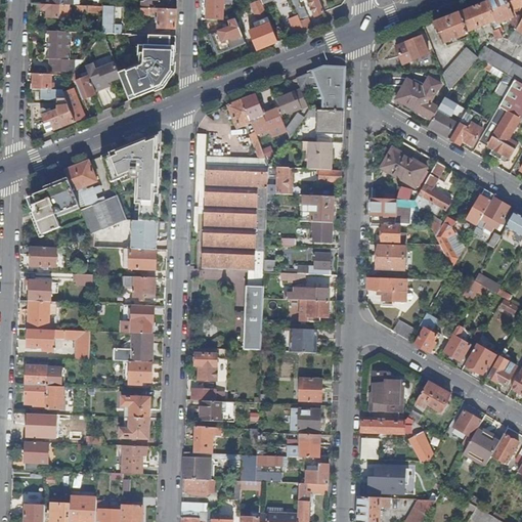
[(148,7),(153,7),(166,8),(166,1),(168,1),(168,0),(143,0),(143,1),(140,1),(140,7),(148,7)]
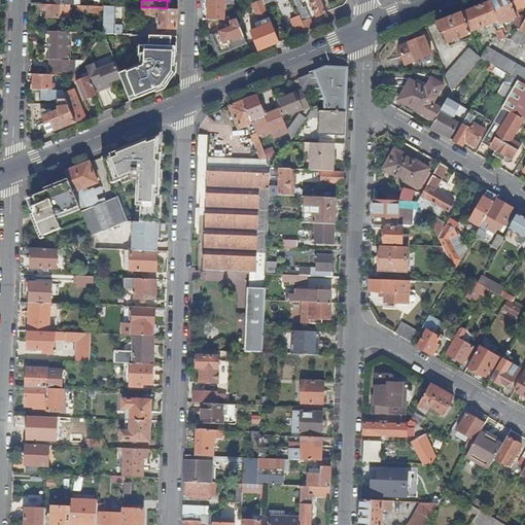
[(207,0),(206,19),(222,20),(222,0),(207,0)]
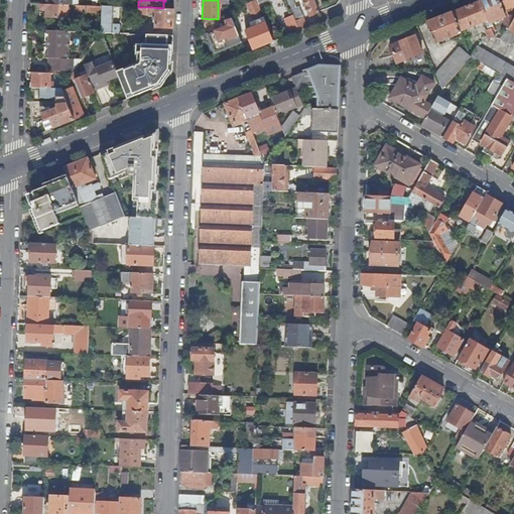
[(246,4),(251,17),(260,14),(255,0),(246,4)]
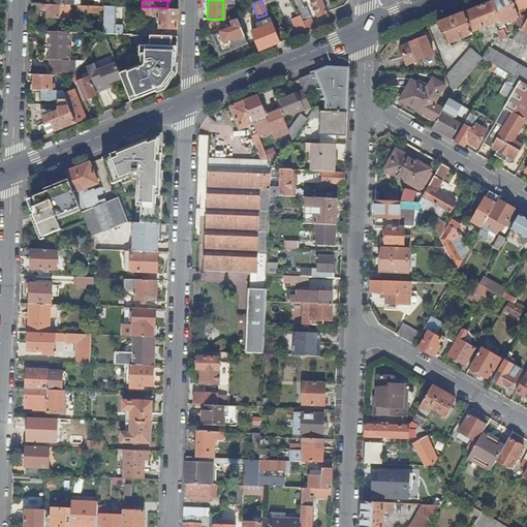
[(292,0),(302,21),(310,18),(306,6),(303,7),(299,0),(292,0)]
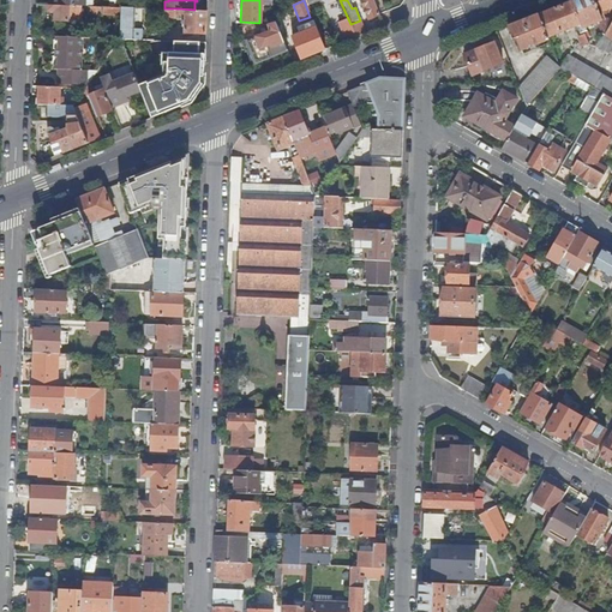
[(361,0),(369,18),(378,15),(372,0),(361,0)]
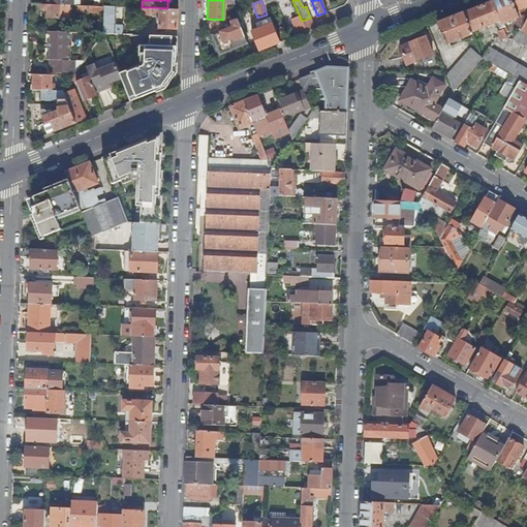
[(500,27),(503,26),(493,0),(464,11),(472,31),(498,21),(500,27)]
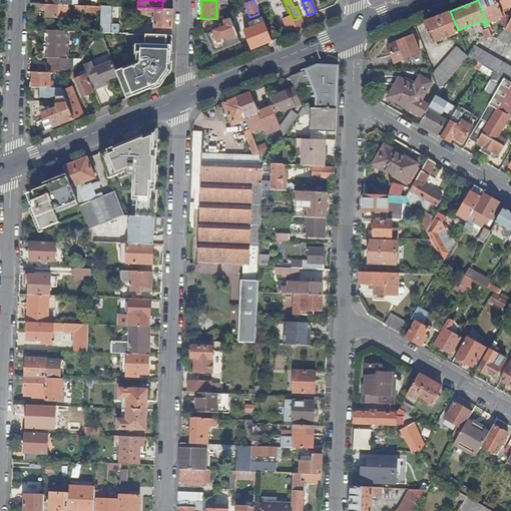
[(478,0),(488,25),(491,24),(489,20),(498,17),(499,20),(501,19),(500,16),(503,15),(500,9),(510,4),(510,16),(509,21),(507,20),(498,37),(508,43),(510,37),(510,0),(478,0)]
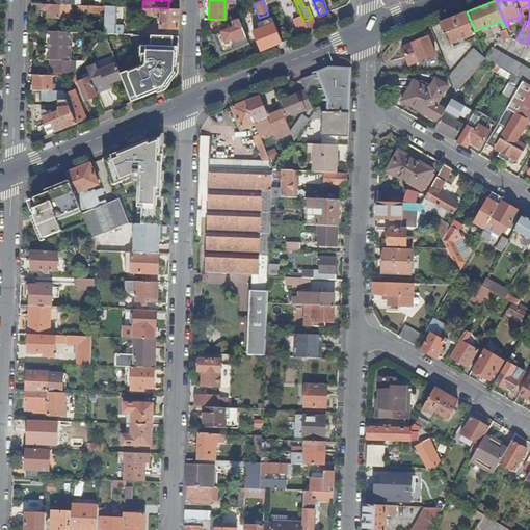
[(69,18),(70,4),(68,4),(58,4),(41,4),(41,8),(46,8),(47,17),(69,18)]
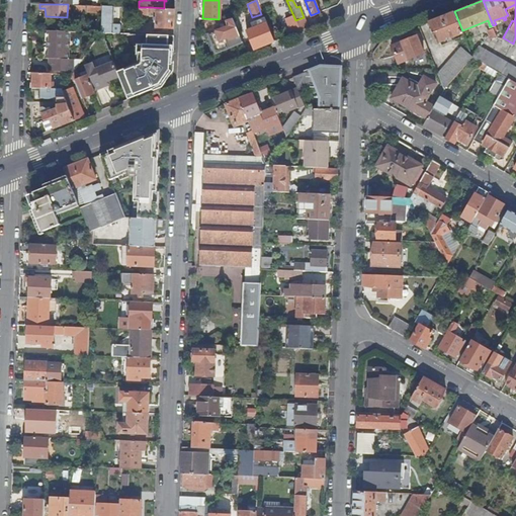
[(100,32),(117,32),(117,23),(110,23),(111,6),(101,5),(101,10),(100,32)]
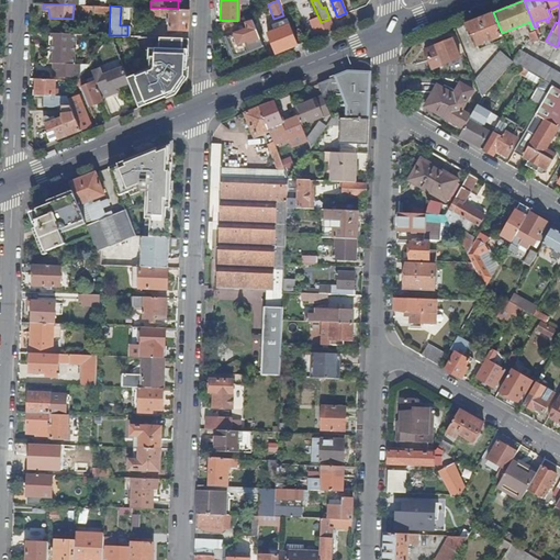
[(187,30),(188,9),(178,9),(164,8),(164,12),(168,12),(168,30),(176,30),(176,32),(180,32),(180,30),(187,30)]
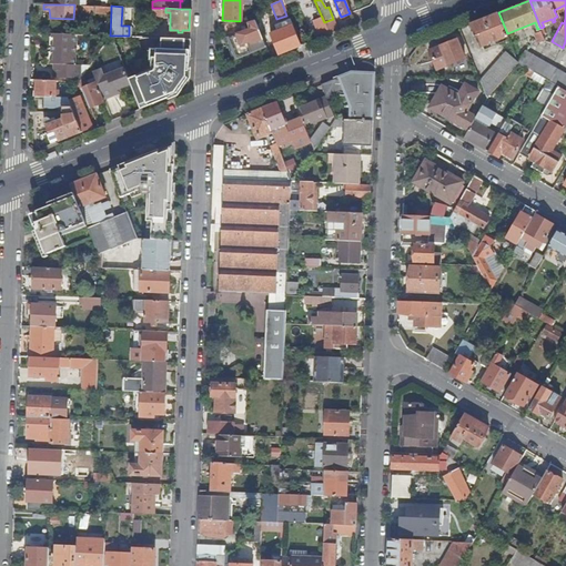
[(261,12),(254,21),(264,47),(269,57),(278,53),(261,12)]
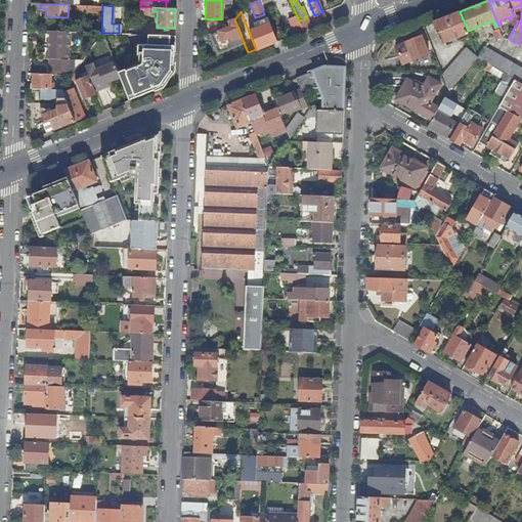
[(468,32),(468,31),(460,11),(434,22),(442,43),(468,32)]
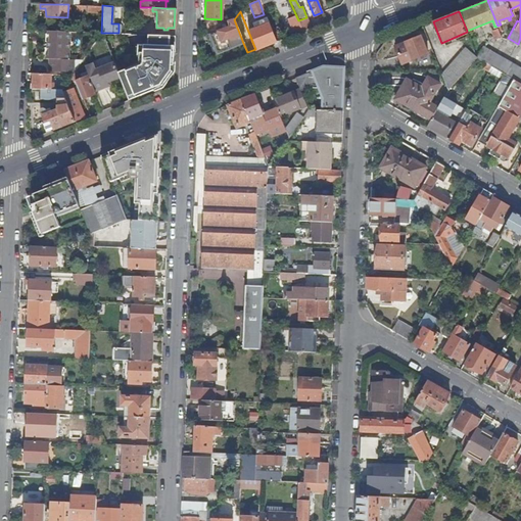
[(234,18),(231,19),(228,20),(230,25),(229,26),(209,34),(218,53),(243,43),(234,19),(234,18)]
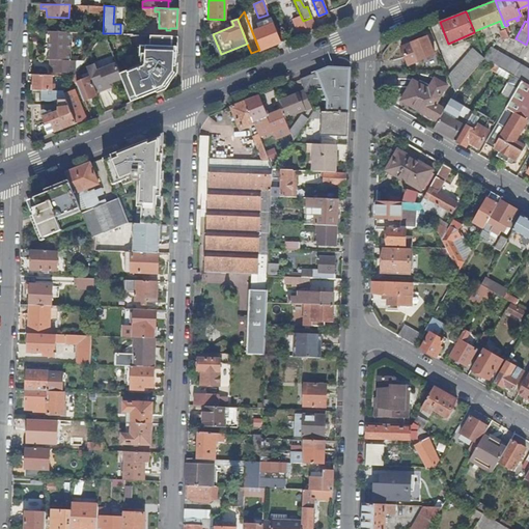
[(275,28),(273,23),(261,28),(263,33),(267,32),(275,28)]
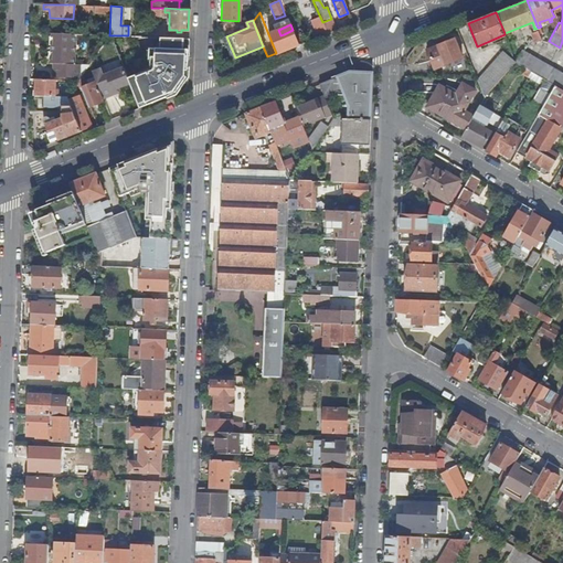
[(298,44),(293,30),(284,34),(289,48),(298,44)]
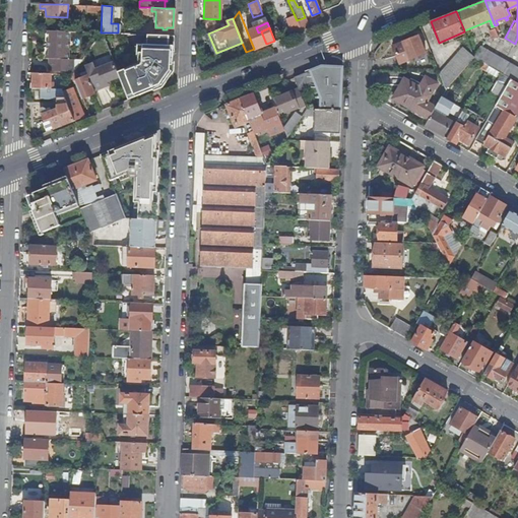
[(493,38),(498,36),(495,27),(490,29),(493,38)]
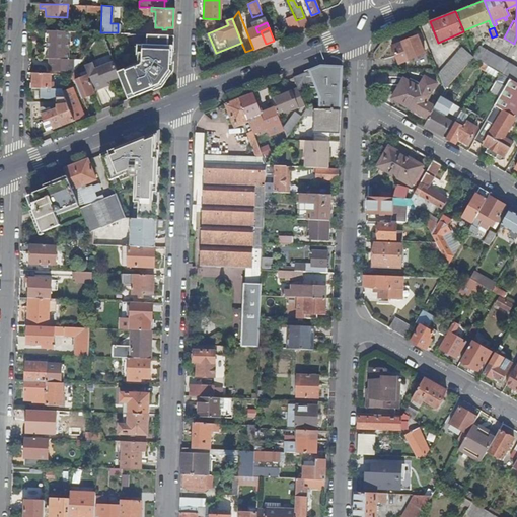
[(48,58),(67,58),(68,30),(47,29),(47,32),(47,41),(47,47),(47,54),(46,58),(48,58)]
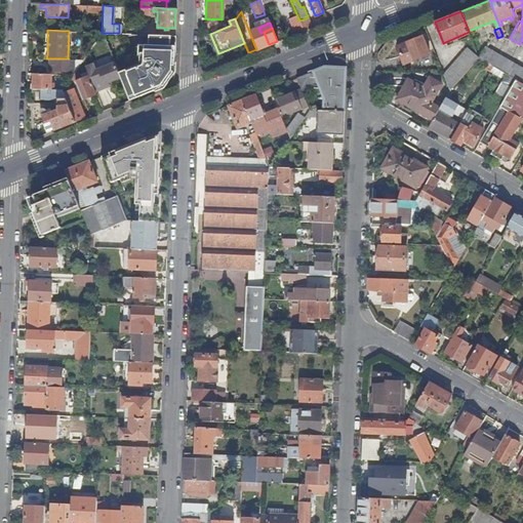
[(397,45),(403,63),(430,52),(423,35),(397,45)]
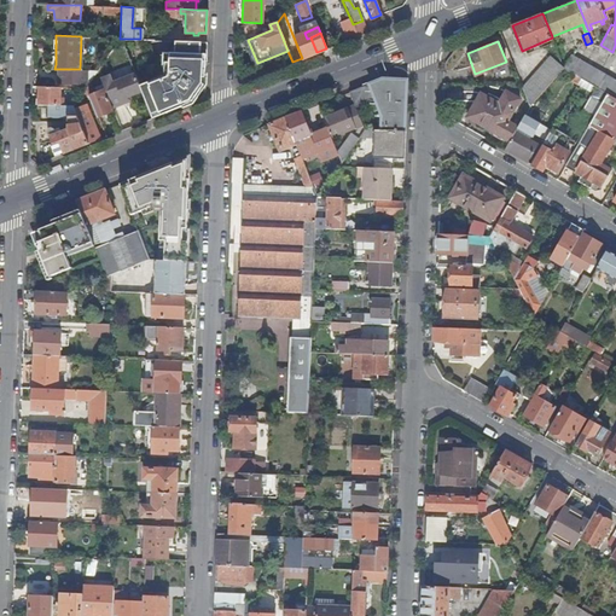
[(615,79),(571,53),(564,67),(567,69),(581,77),(592,83),(608,92),(615,97),(615,79)]
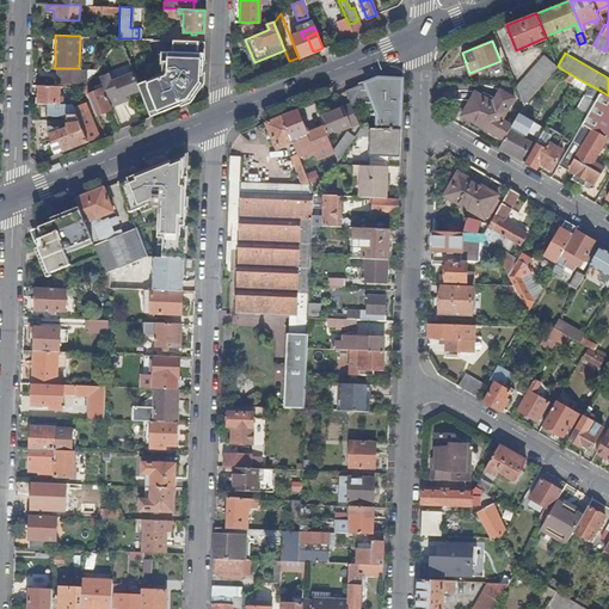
[(542,55),(517,85),(524,103),(558,66),(542,55)]
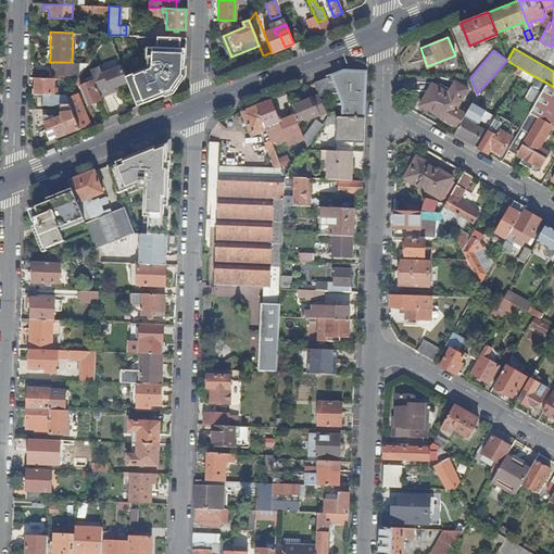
[(72,62),(51,62),(51,74),(77,75),(77,62),(72,62)]
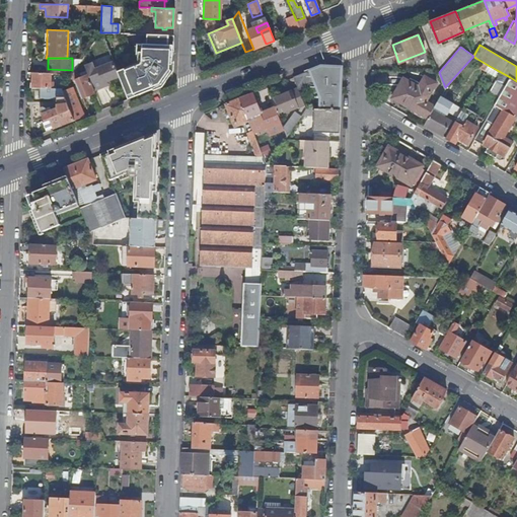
[(483,74),(488,65),(475,58),(470,66),(483,74)]
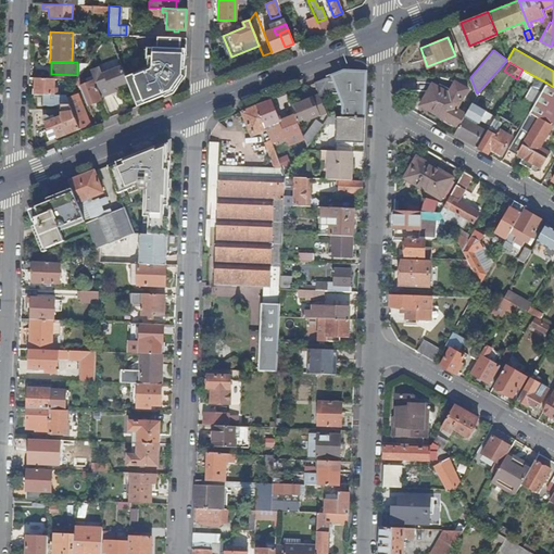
[(98,66),(90,70),(93,79),(99,92),(100,96),(111,92),(110,88),(116,86),(127,82),(120,64),(100,73),(98,66)]
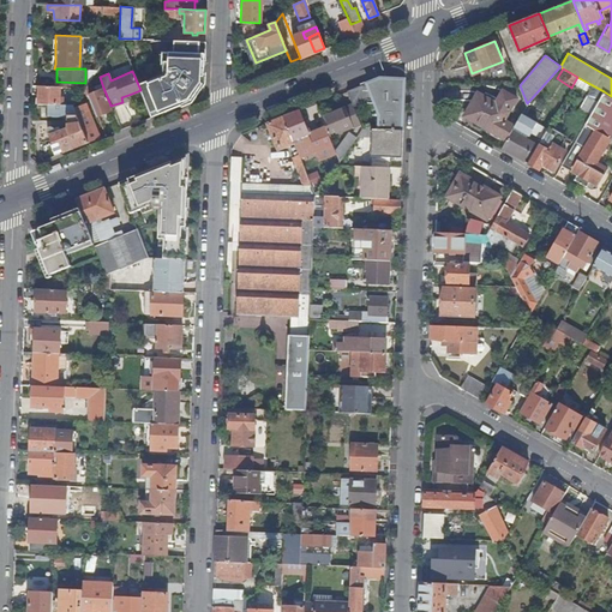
[(378,78),(376,130),(401,131),(402,79),(378,78)]
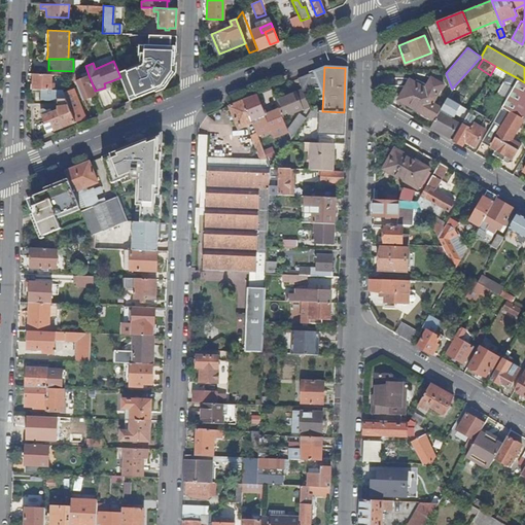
[(302,90),(302,92),(318,85),(313,72),(296,78),(302,90)]
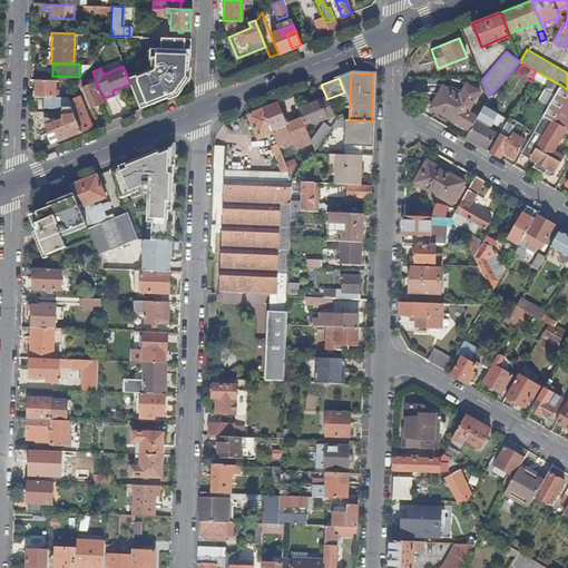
[(35,96),(43,96),(58,96),(58,92),(55,92),(55,80),(52,79),(39,79),(36,79),(35,96)]
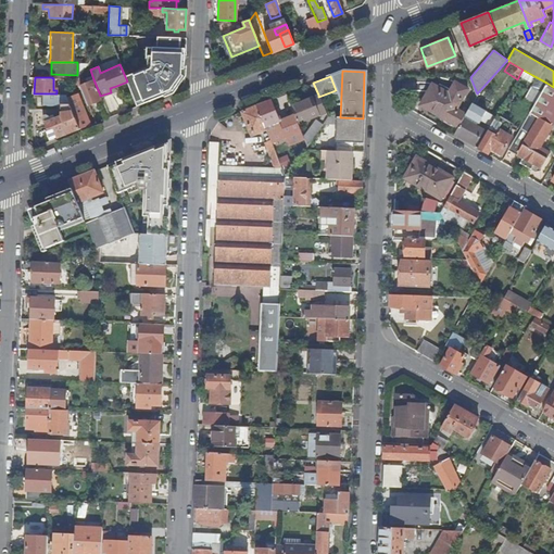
[(96,95),(99,92),(93,79),(79,85),(87,104),(98,100),(96,95)]
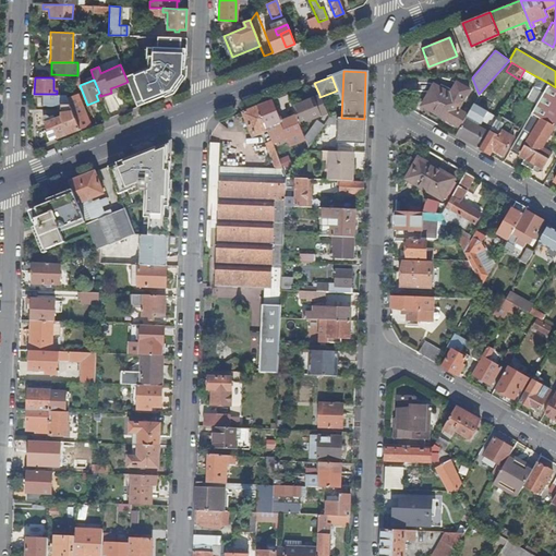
[(422,105),(460,127),(466,118),(468,113),(458,108),(469,88),(457,81),(450,93),(434,83),(422,105)]
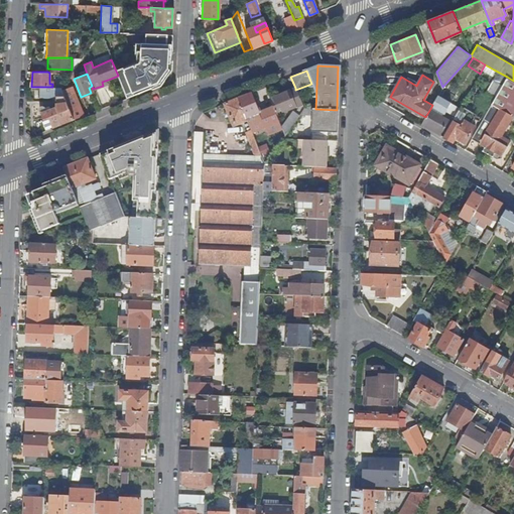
[(513,81),(507,77),(472,138),(485,146),(482,150),(492,156),(495,151),(502,155),(509,142),(504,139),(502,143),(494,139),(513,104),(513,81)]
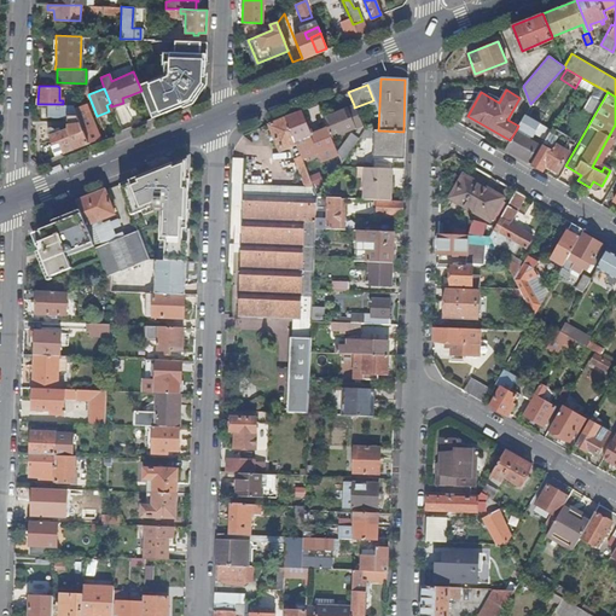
[(73,105),(63,104),(47,104),(47,116),(67,116),(67,129),(54,134),(53,133),(53,129),(52,128),(51,127),(48,127),(46,128),(46,129),(45,132),(46,133),(47,135),(50,140),(53,139),(54,140),(57,139),(62,151),(63,152),(87,143),(82,131),(74,108),(73,105)]
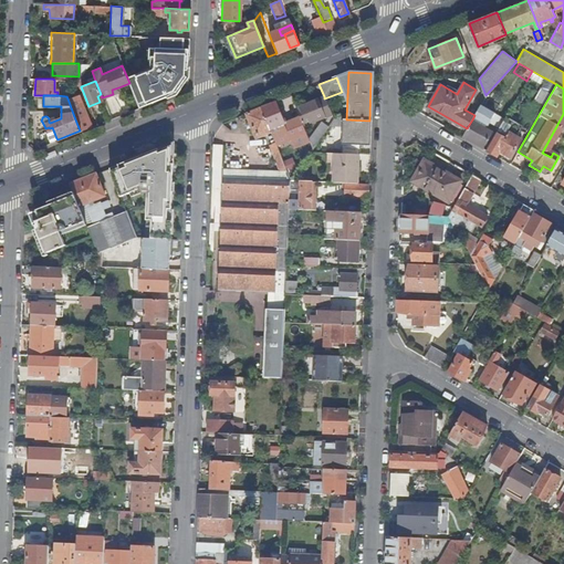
[(68,98),(75,119),(86,115),(79,95),(68,98)]
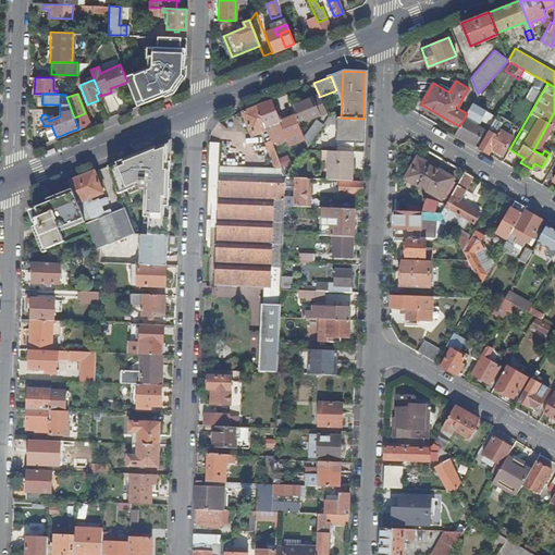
[(325,111),(324,109),(319,97),(319,95),(291,107),(297,122),(325,111)]
